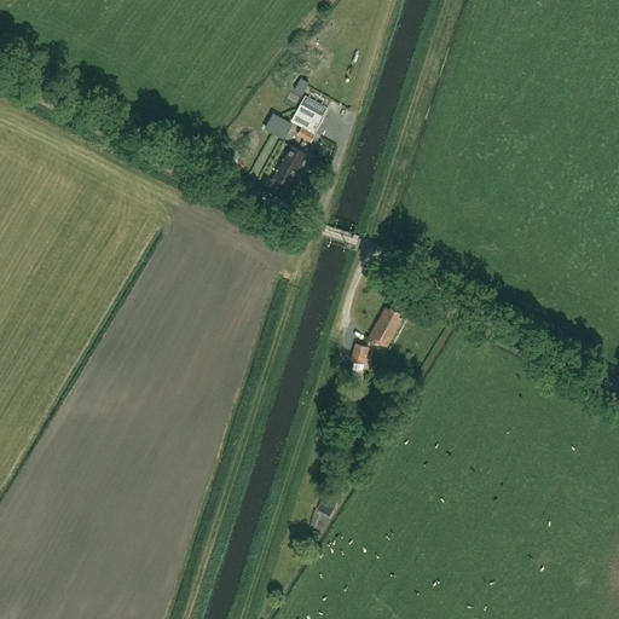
[(316,133),(324,116),(329,108),(306,96),(291,121),(302,127),(298,136),(311,143),(317,133),(316,133)]
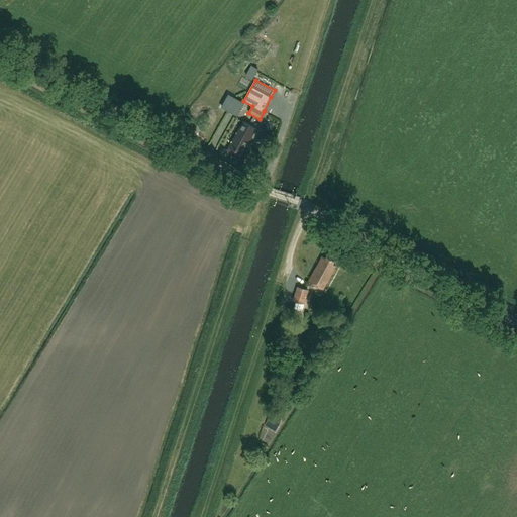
[(243,104),(228,95),(221,107),(236,116),(243,104)]
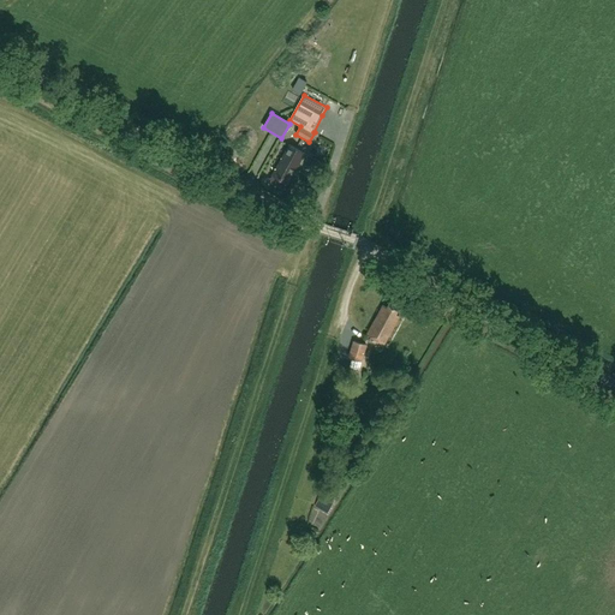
[(299,162),(304,155),(288,147),(284,154),(272,175),(287,184),(299,162)]
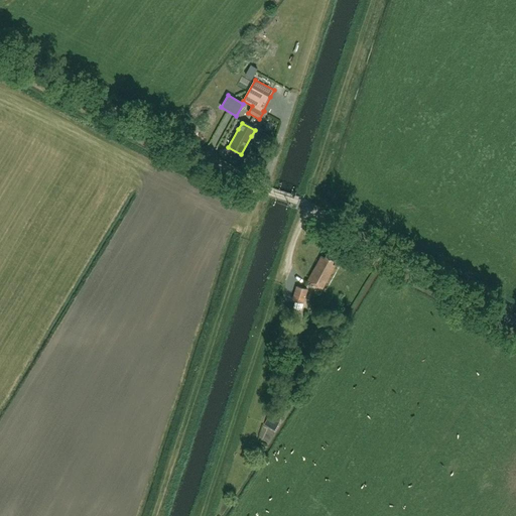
[(306,280),(321,288),(335,266),(332,264),(334,261),(325,256),(324,259),(320,257),(306,280)]
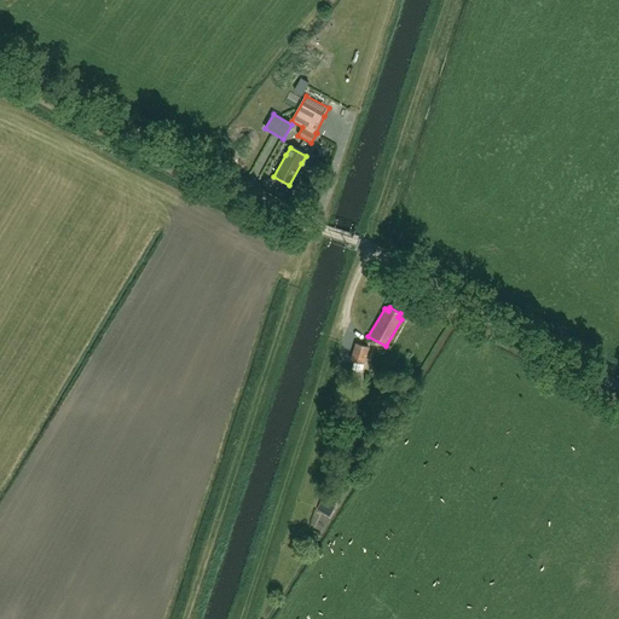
[(356,343),(351,360),(365,364),(370,347),(356,343)]
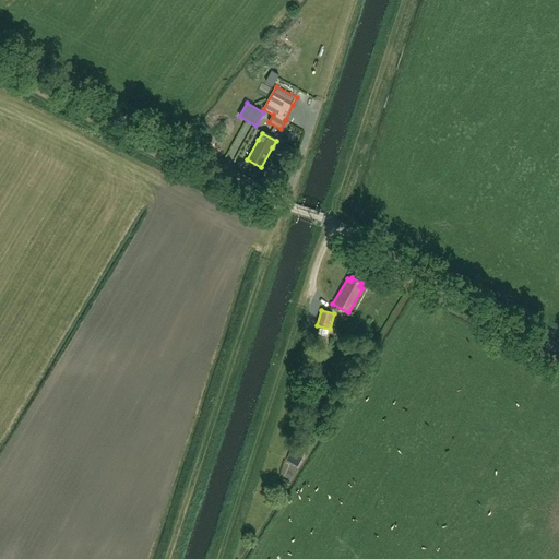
[(314,357),(305,354),(301,369),(311,371),(314,357)]
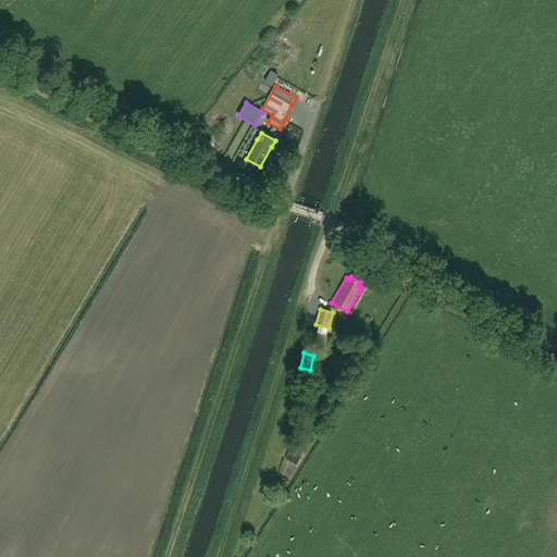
[(291,449),(285,458),(297,465),(301,456),(291,449)]
